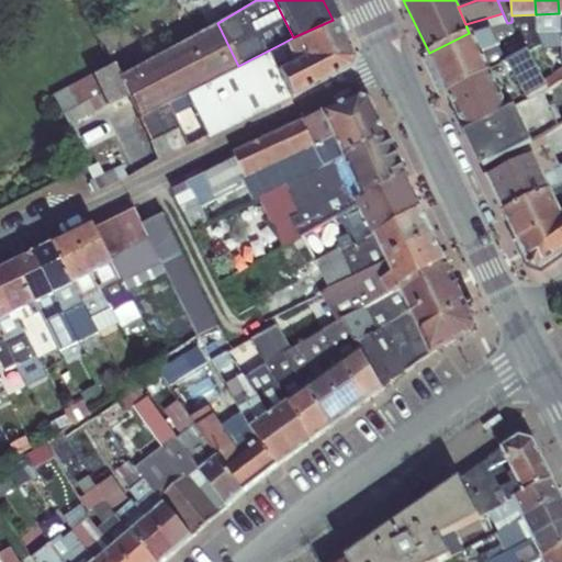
[(507,23),(503,13),(465,24),(469,33),(471,32),(472,34),(491,27),(492,30),(507,23)]
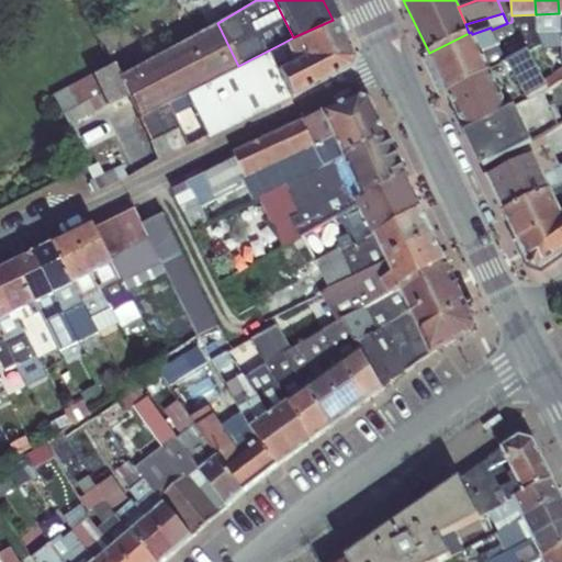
[(560,35),(559,13),(537,14),(537,33),(540,43),(560,42),(560,35)]
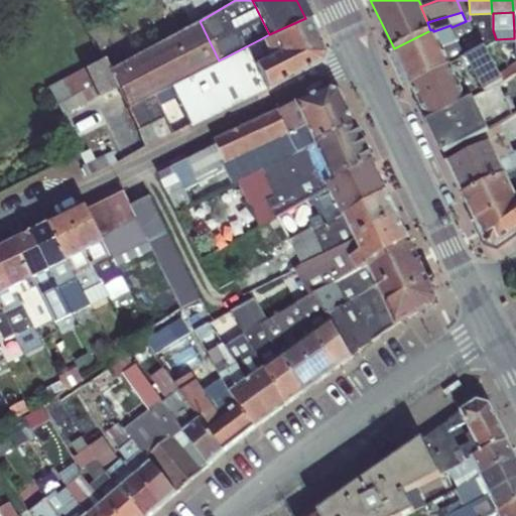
[(493,30),(493,13),(492,13),(470,14),(470,20),(471,19),(485,46),(503,81),(515,73),(515,61),(515,62),(515,58),(505,61),(496,39),(493,30)]
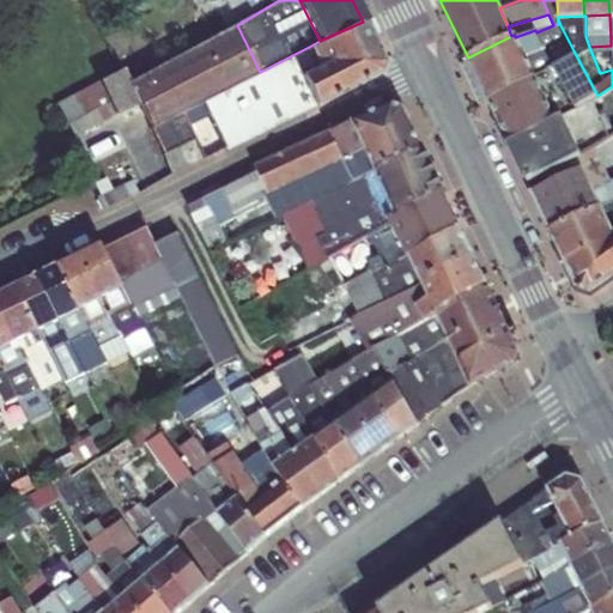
[(319,67),(372,42),(363,22),(320,41),(309,47),(319,67)]
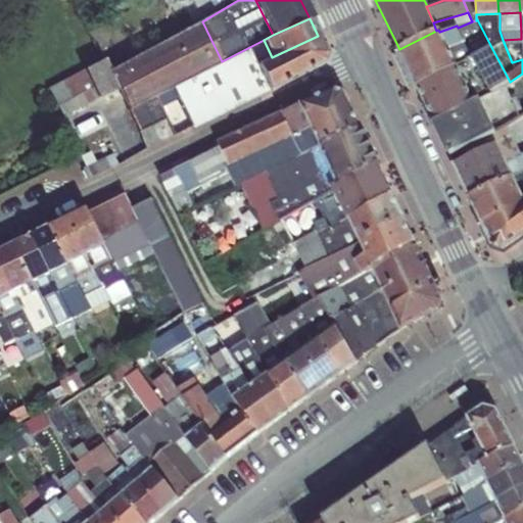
[(447,49),(456,66),(472,58),(472,57),(491,47),(477,19),(476,20),(472,21),(458,28),(466,42),(447,49)]
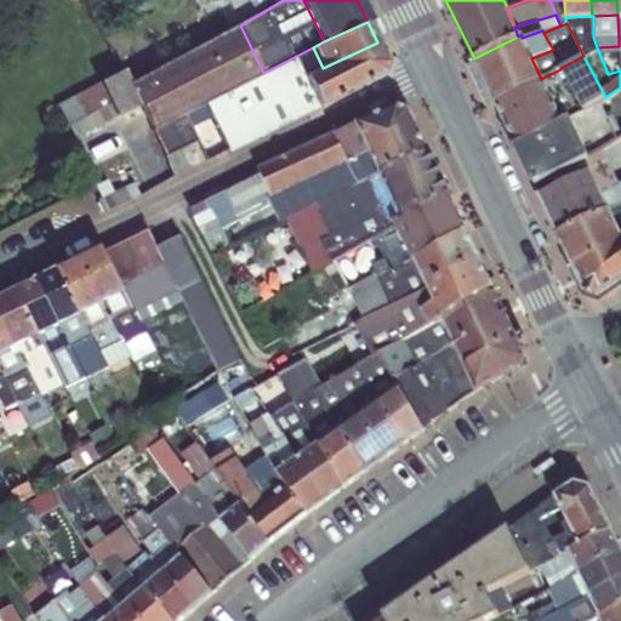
[(184,112),(251,79),(263,73),(240,26),(131,83),(131,84),(141,103),(153,127),(184,112)]
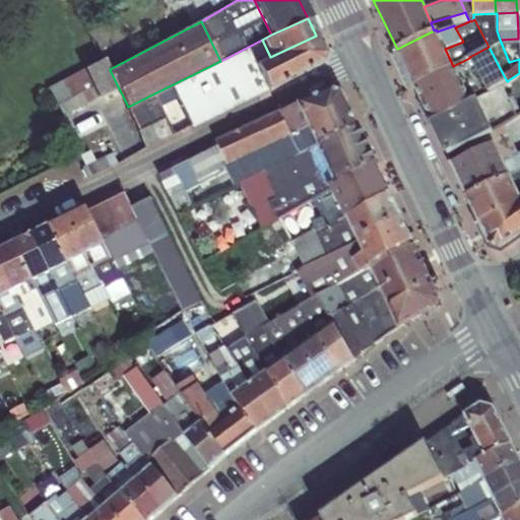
[(454,25),(437,31),(445,49),(463,42),(455,27),(454,25)]
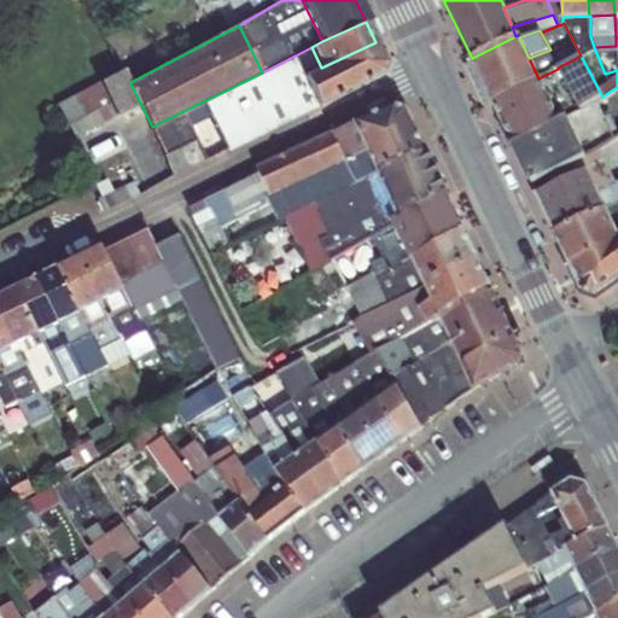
[(472,58),(493,103),(538,79),(529,58),(519,38),(518,35),(516,36),(472,58)]
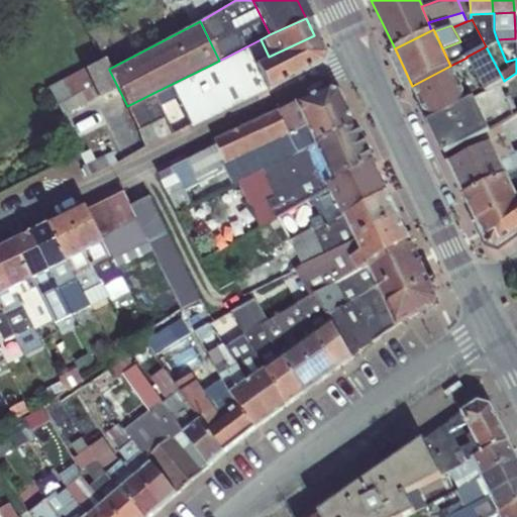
[(253,65),(265,87),(318,61),(321,52),(314,35),(269,57),(252,64),(253,65)]
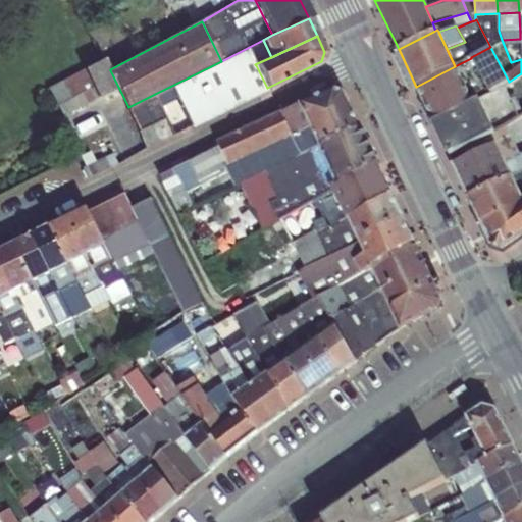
[(271,57),(263,40),(221,61),(211,66),(217,80),(185,98),(197,122),(217,113),(208,95),(233,82),(231,77),(256,65),(255,64),(271,57)]
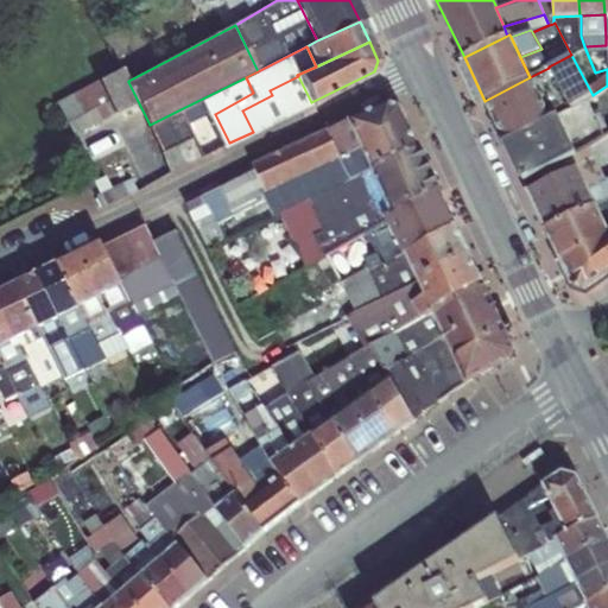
[(563,94),(570,107),(587,99),(593,95),(571,55),(549,67),(549,68),(557,84),(563,94)]
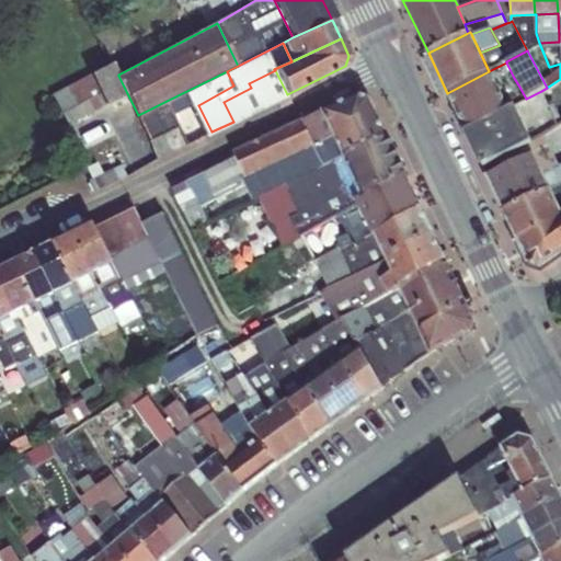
[(447,93),(428,53),(419,58),(436,95),(447,93)]
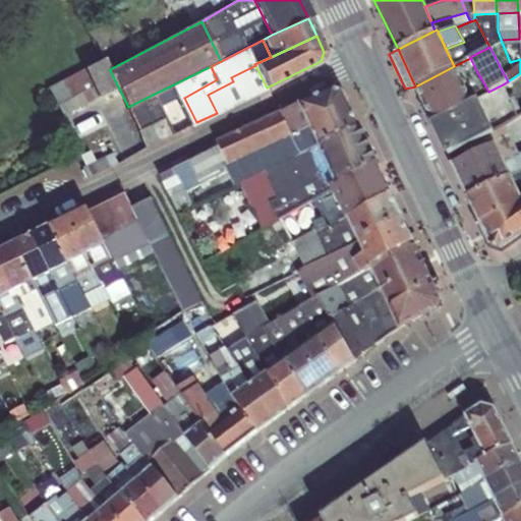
[(99,97),(118,87),(110,70),(110,69),(105,58),(84,68),(99,97)]
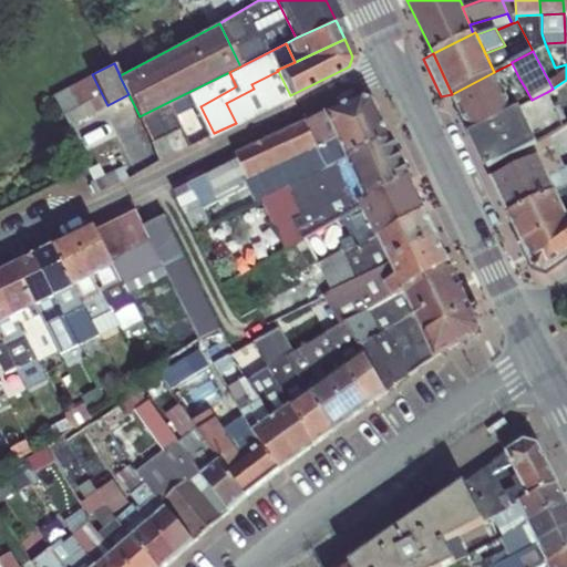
[(494,72),(502,88),(519,79),(512,63),(494,72)]
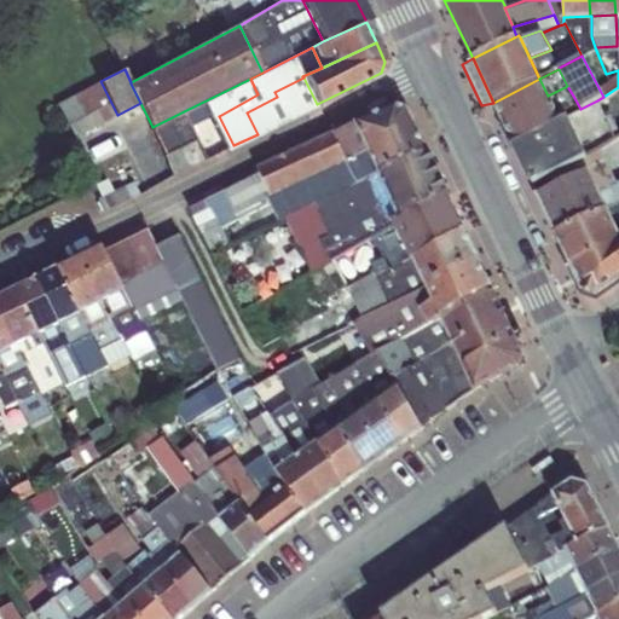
[(75,137),(117,115),(100,81),(99,77),(57,102),(75,137)]
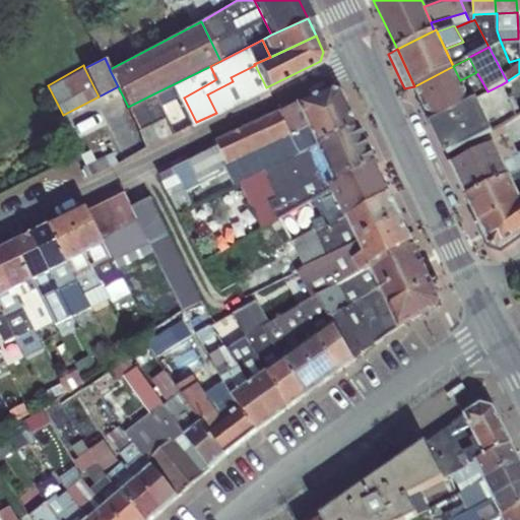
[(216,113),(266,87),(255,65),(231,77),(233,81),(207,94),(216,113)]
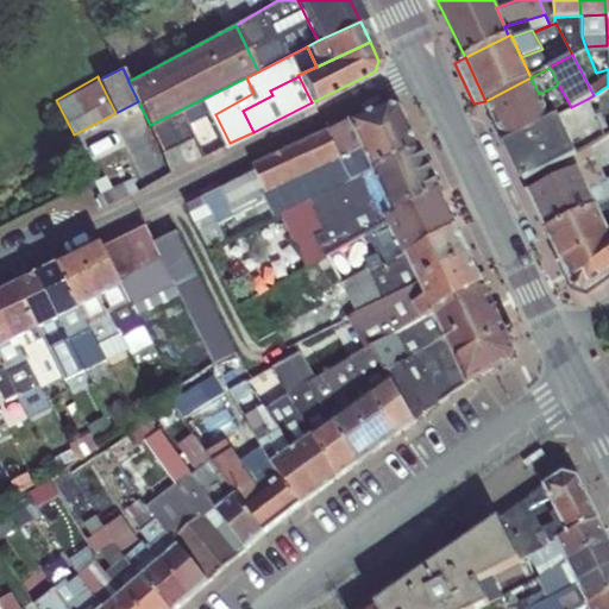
[(539,94),(531,77),(485,101),(506,142),(551,119),(544,105),(539,94)]
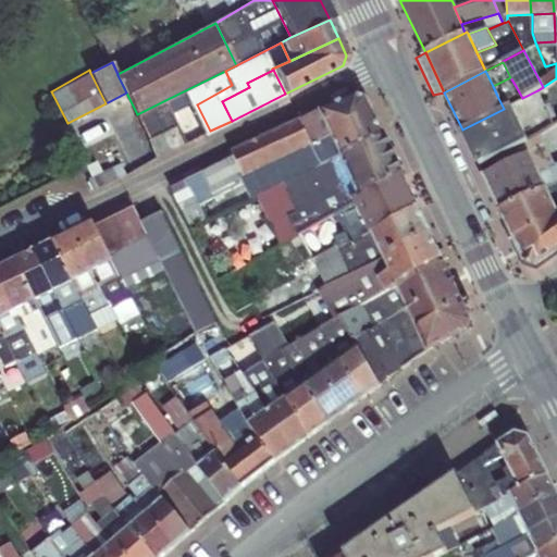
[(493,86),(497,96),(516,86),(510,77),(493,86)]
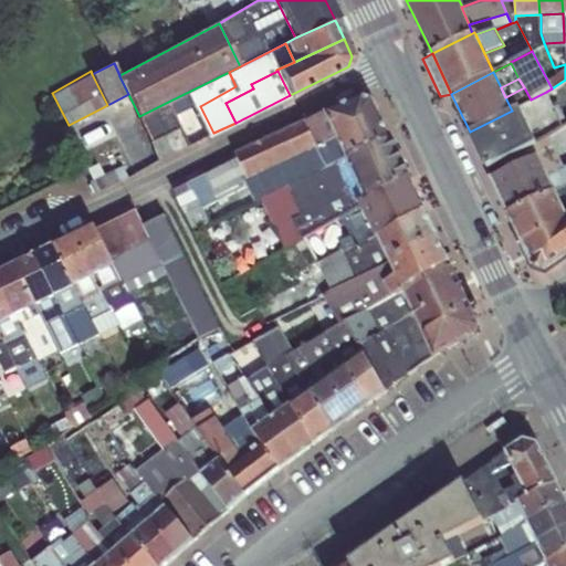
[(505,97),(512,111),(517,107),(531,100),(524,87),(505,97)]
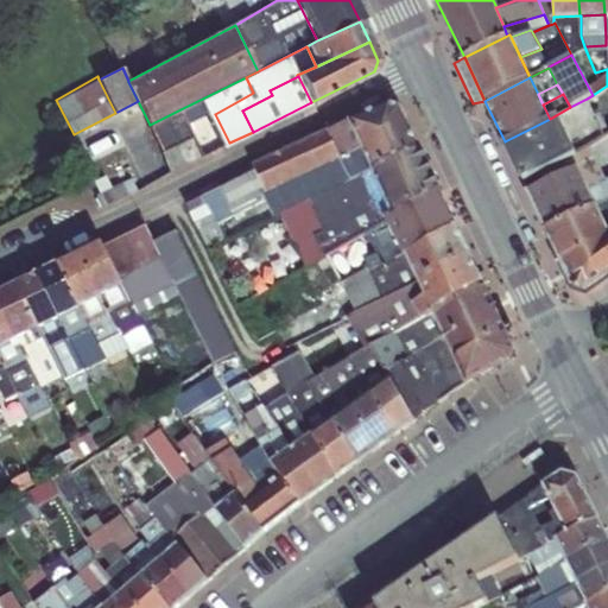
[(570,107),(556,115),(574,153),(589,146),(597,140),(605,137),(587,99),(570,107)]
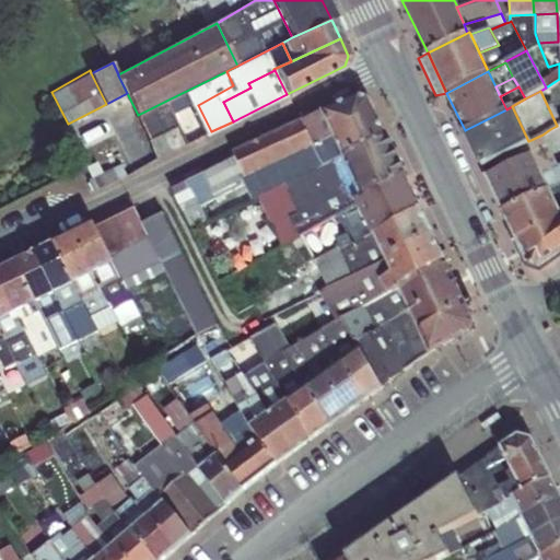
[(341,158),(386,138),(369,101),(357,96),(323,112),(341,158)]
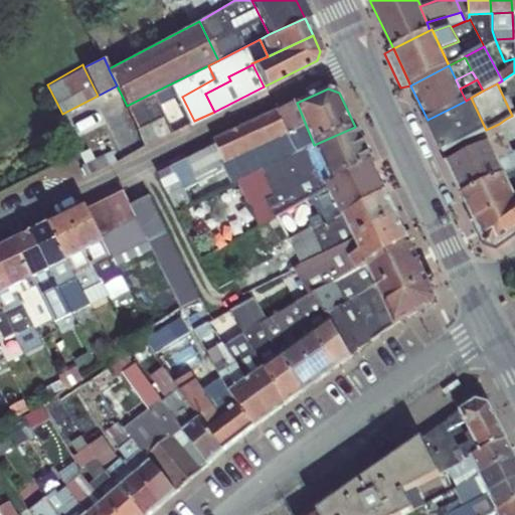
[(153,93),(127,106),(138,128),(164,116),(161,109),(153,93)]
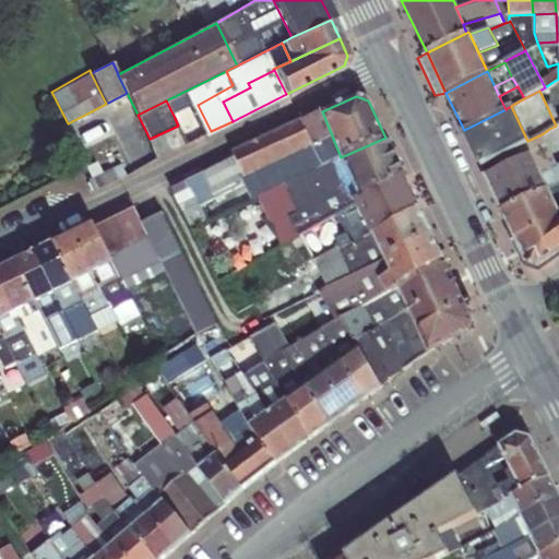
[(480,165),(527,141),(511,106),(506,109),(464,130),(480,165)]
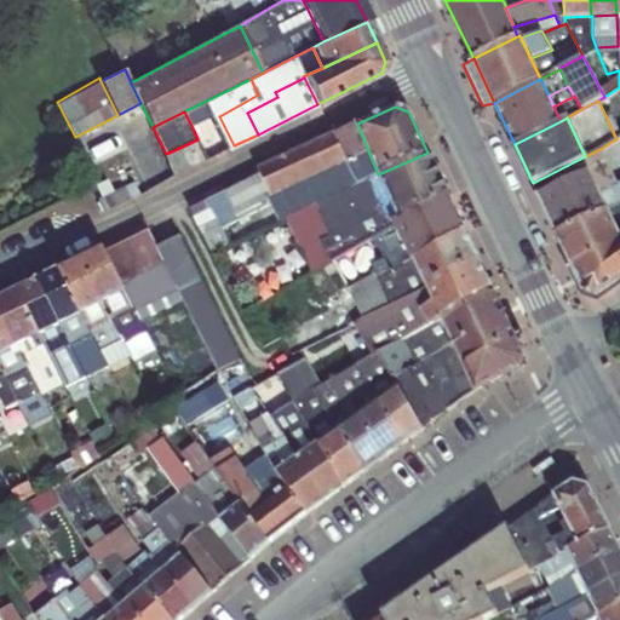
[(316,204),(378,174),(357,124),(188,205),(188,206),(210,252),(212,252),(229,244),(222,228),(274,201),(282,218),(285,217),(316,202),(316,204)]
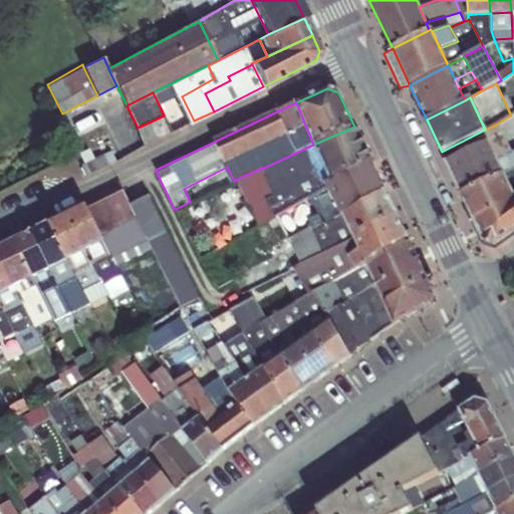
[(171,103),(161,108),(164,115),(174,110),(171,103)]
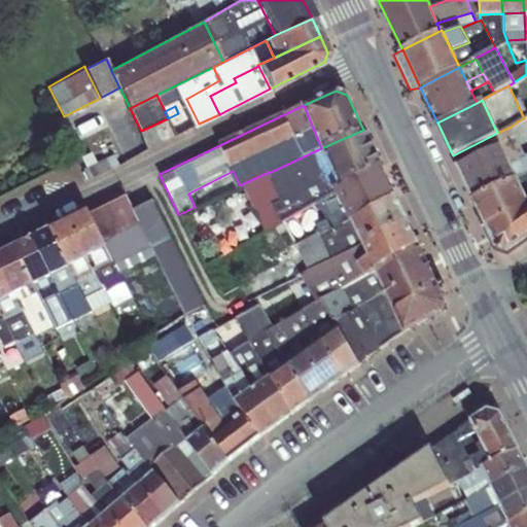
[(526,115),(524,118),(518,121),(526,137),(526,115)]
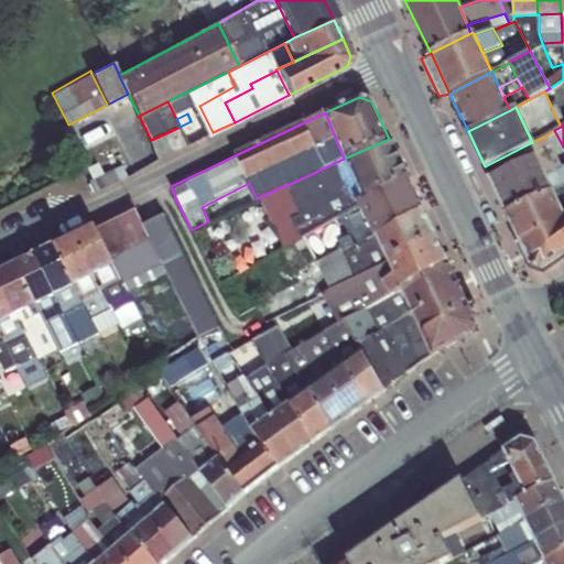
[(535,155),(543,173),(560,165),(546,136),(532,142),(485,166),(489,177),(535,155)]
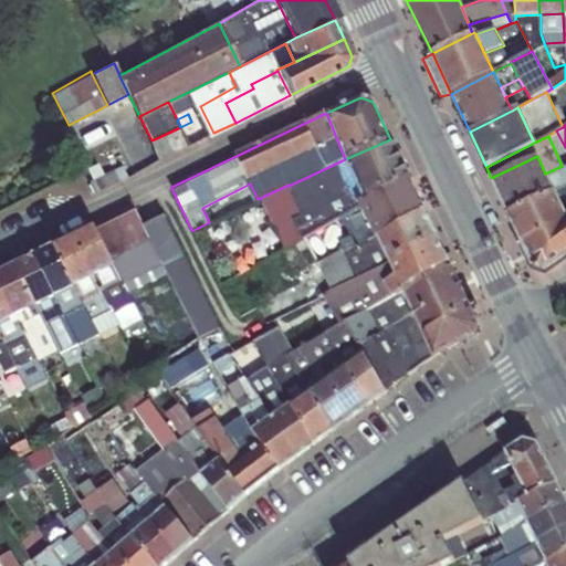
[(364,202),(410,181),(390,139),(345,159),(364,202)]
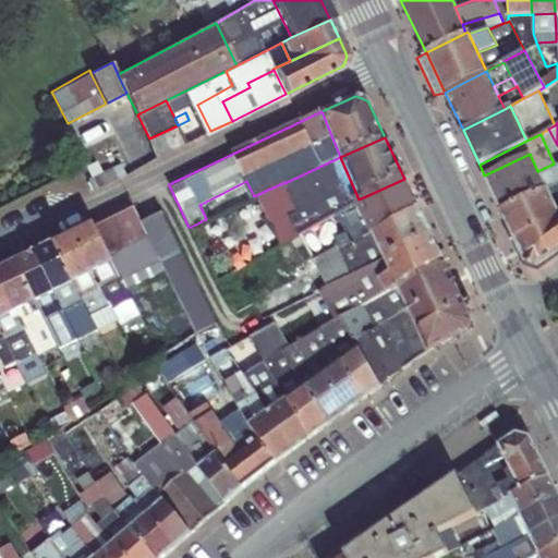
[(545,187),(537,171),(530,154),(484,176),(500,210),(545,187)]
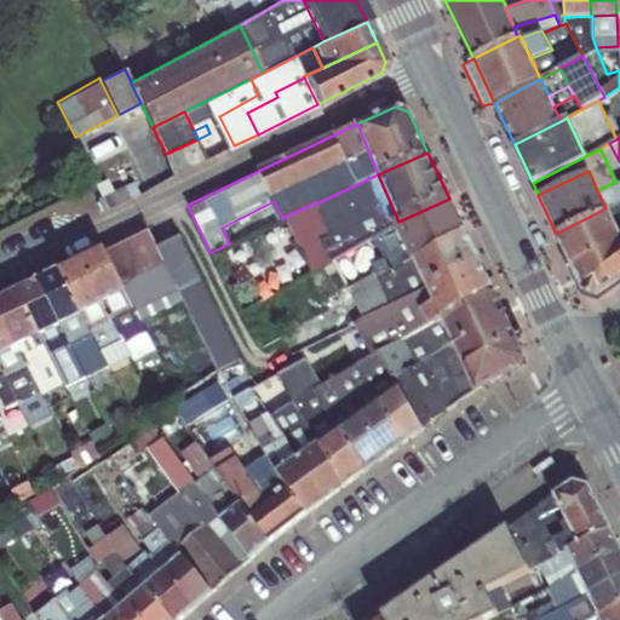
[(399,222),(378,174),(316,204),(331,236),(321,240),(331,259),(348,250),(396,223),(399,222)]
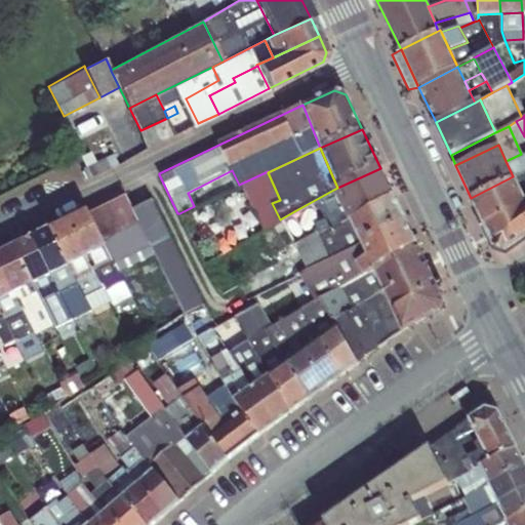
[(85,166),(95,161),(90,151),(81,156),(85,166)]
